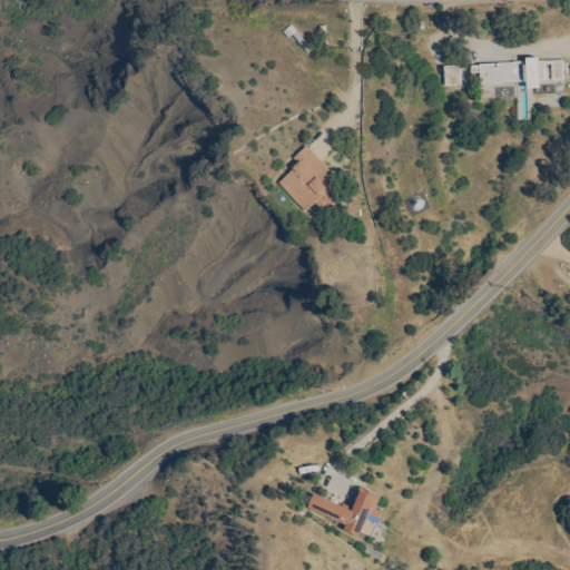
[(313,51),(310,53),(294,35),(290,39),(284,32),(293,26),(313,51)]
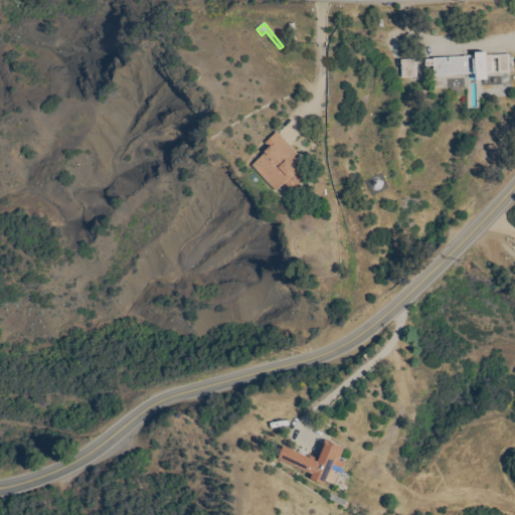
[(448,58),(448,62),(450,62),(450,58),(477,56),(477,53),(488,52),(488,56),(510,55),(511,55),(511,57),(510,57),(510,72),(500,72),(500,58),(493,58),(493,72),(489,73),(489,80),(479,80),(478,74),(436,76),(435,66),(427,66),(426,60),(435,59),(435,58),(448,58)]
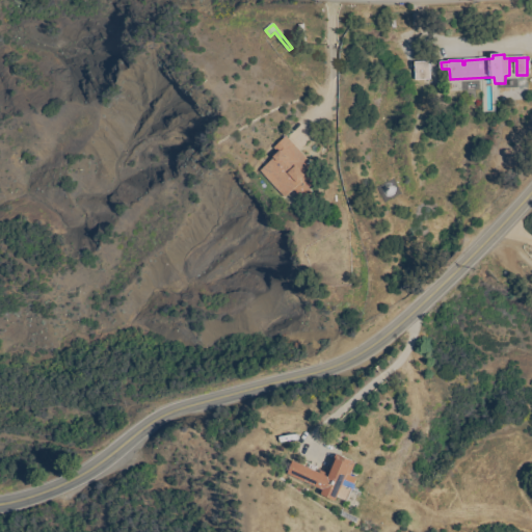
[(430,61),(431,79),(417,80),(416,62),(430,61)]
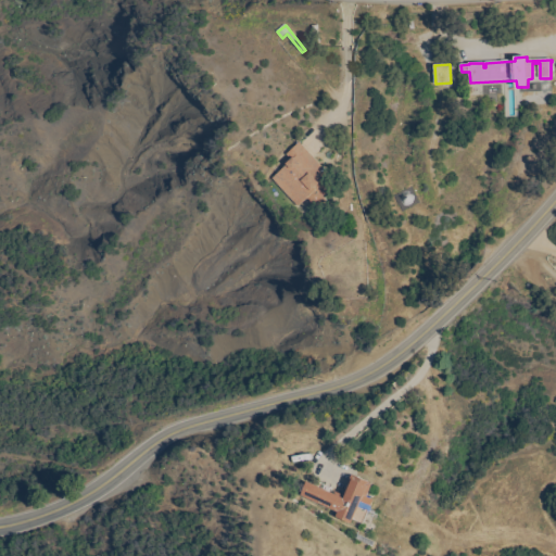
[(514,116),(513,80),(502,80),(504,117),(514,116)]
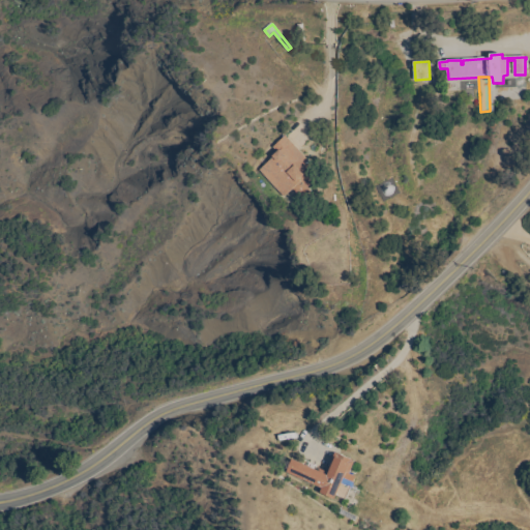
[(314,166),(310,170),(314,174),(310,177),(317,184),(311,189),(313,192),(310,195),(307,193),(302,198),(301,196),(299,198),(296,194),(297,194),(293,189),(286,197),(261,171),(274,157),(273,156),(274,156),(273,154),(276,151),(273,148),(286,136),(314,166)]
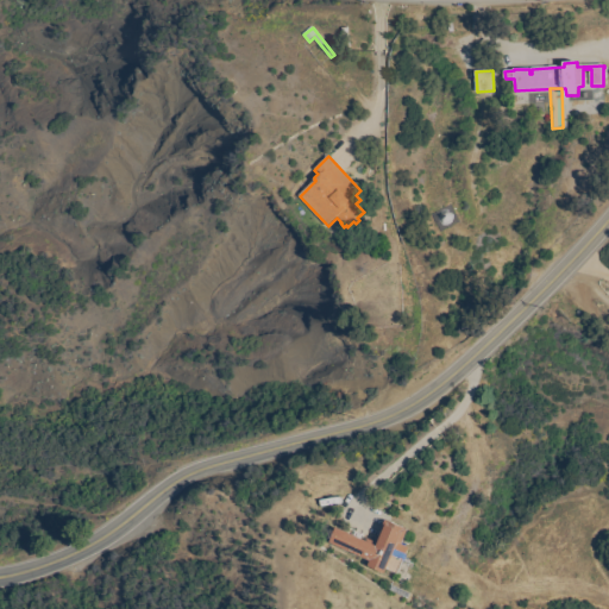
[(338,528),(366,541),(368,539),(376,542),(387,520),(406,529),(406,531),(408,532),(402,545),(410,548),(399,575),(388,570),(385,573),(369,566),(371,562),(331,542),(338,528)]
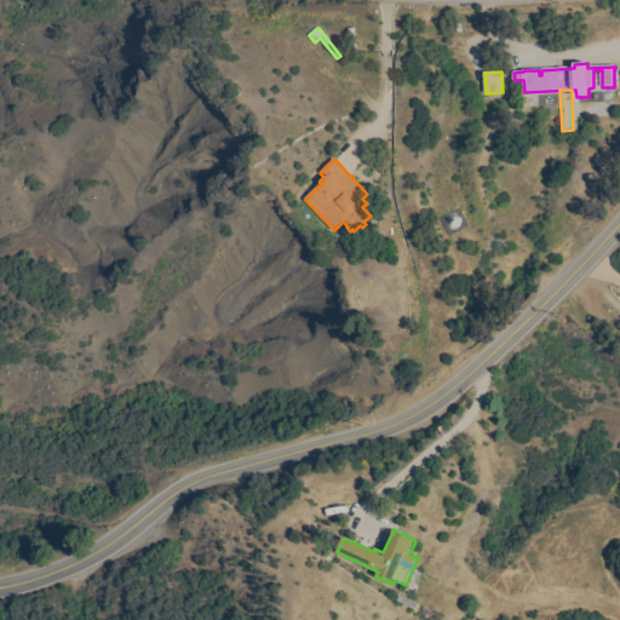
All buildings are outlined.
